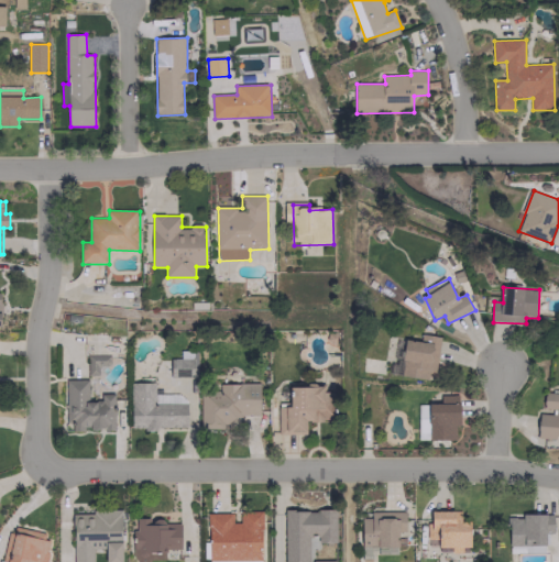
[(403,376),(430,381),(431,371),(438,372),(442,342),(408,337),(403,376)]
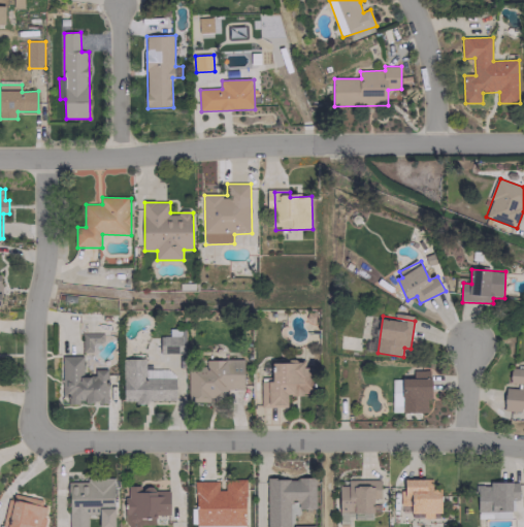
[(185,354),(185,330),(171,330),(171,336),(162,336),(162,355),(185,354)]
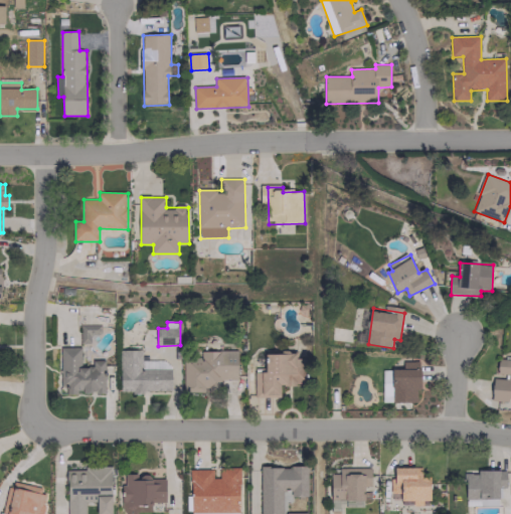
[(82,344),(96,343),(95,335),(103,334),(103,325),(81,325),(82,344)]
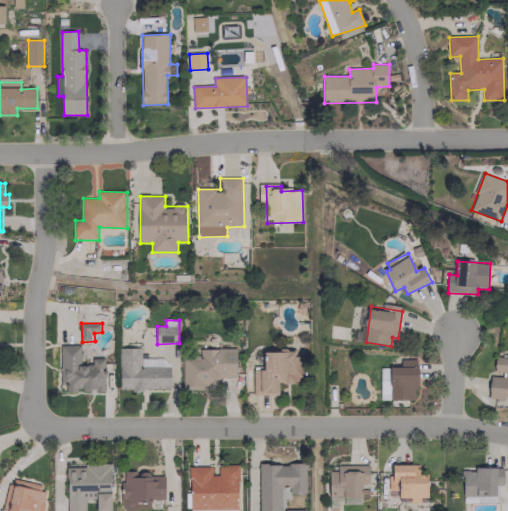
[(106,359),(93,359),(93,365),(82,365),(82,345),(62,345),(62,390),(106,390),(106,359)]
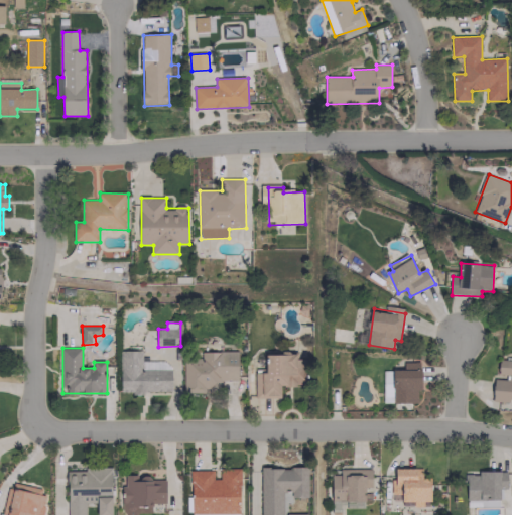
[(173,392),(173,362),(144,362),(144,351),(123,351),(123,392),(135,392),(135,393),(173,392)]
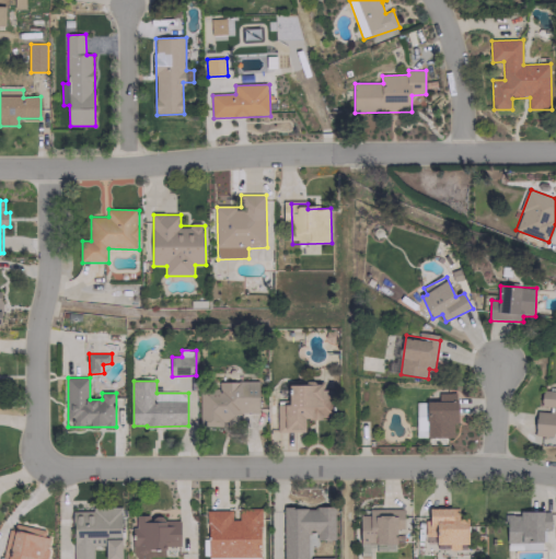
[(261,382),(221,382),(221,391),(203,391),(203,427),(226,427),(226,426),(242,426),(242,414),(261,414),(261,382)]
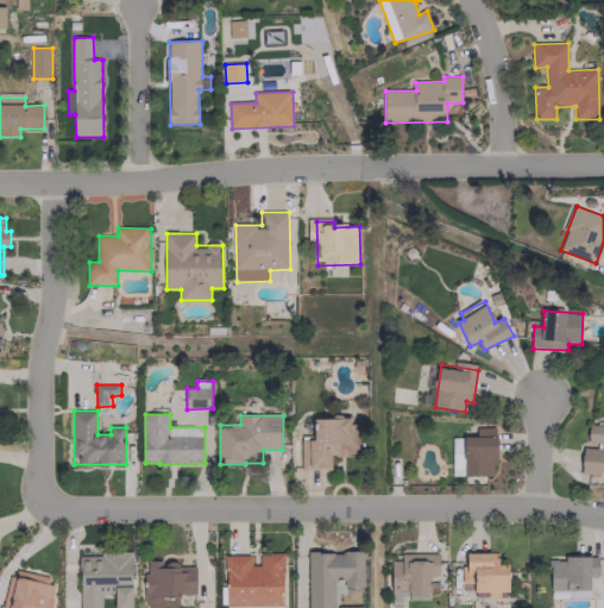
[(364,425),(351,425),(351,418),(315,419),(315,440),(302,440),(303,471),(333,470),(333,456),(364,455),(364,425)]
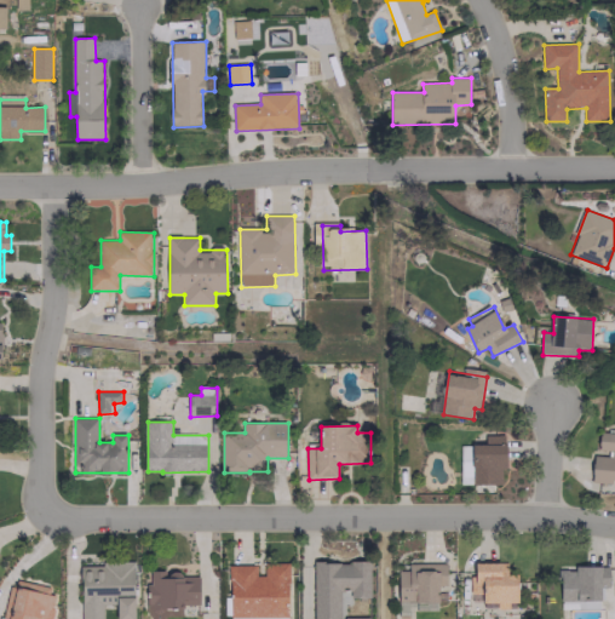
[(593,481),(614,482),(614,434),(601,433),(601,451),(611,451),(611,457),(595,456),(593,481)]
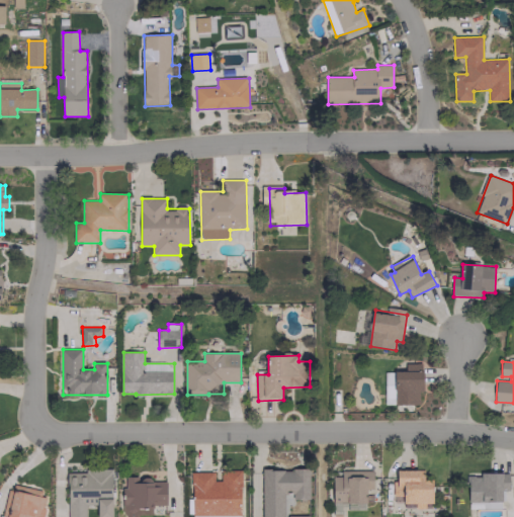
[(387,371),(387,405),(420,405),(420,393),(424,393),(424,364),(407,364),(407,372),(387,371)]
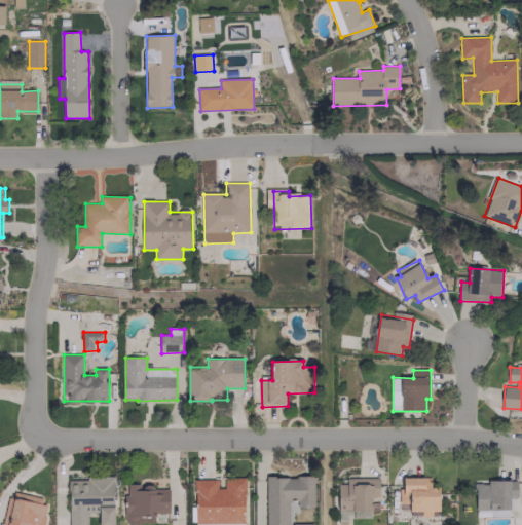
[(290,524),(290,501),(299,501),(299,508),(315,508),(317,478),(268,477),(267,524),(290,524)]
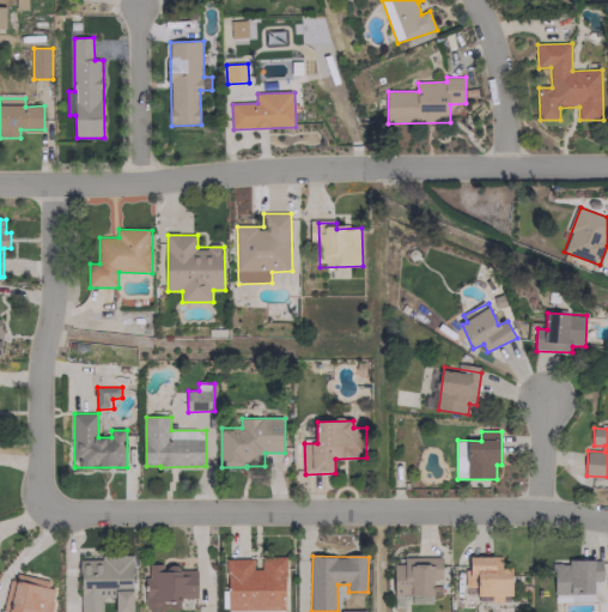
[(103,611),(104,599),(116,598),(116,611),(134,611),(134,557),(81,558),(83,611),(103,611)]
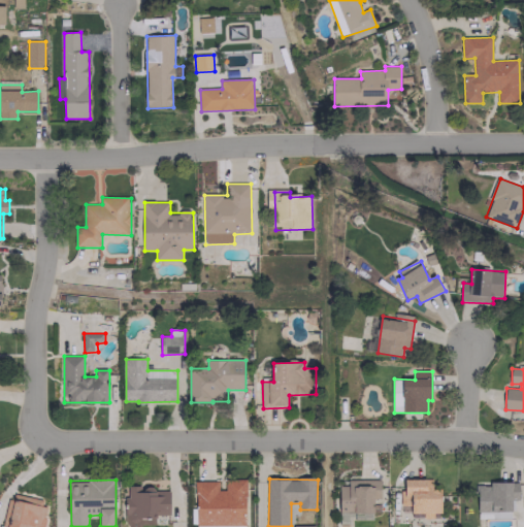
[(383,498),(382,480),(350,481),(350,486),(340,486),(340,525),(352,524),(352,520),(375,520),(374,498),(383,498)]
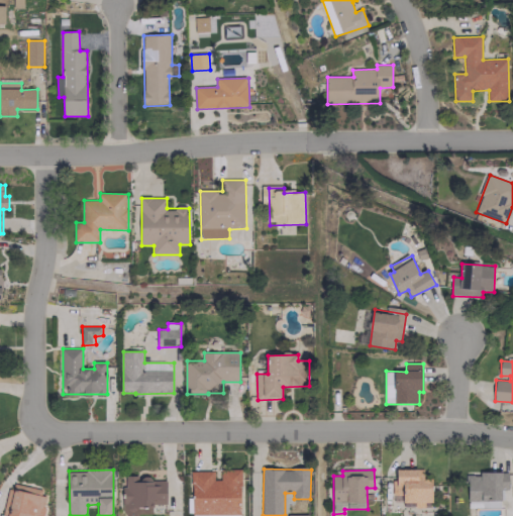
[(433,480),(424,480),(424,471),(395,470),(395,495),(404,495),(404,508),(425,508),(425,502),(432,502),(433,480)]
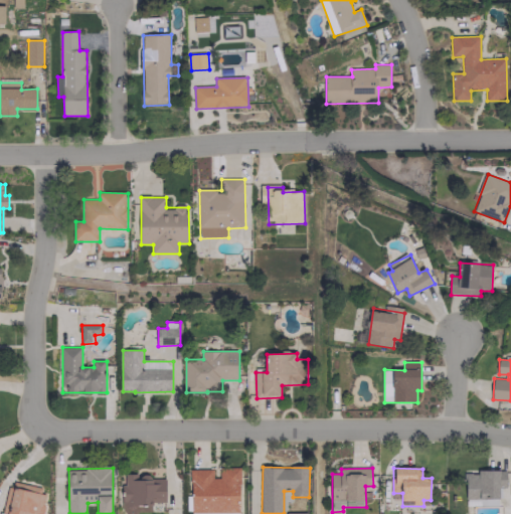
[(241,469),(221,469),(221,479),(214,479),(214,470),(193,470),(193,513),(241,513),(241,469)]
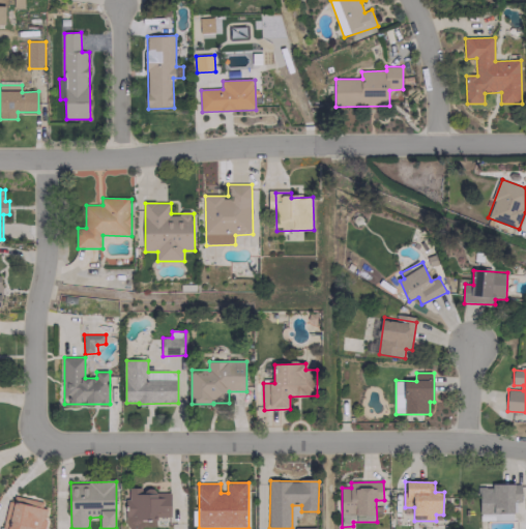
[(480,488),(480,521),(515,520),(514,502),(522,502),(522,483),(493,485),(493,488),(480,488)]
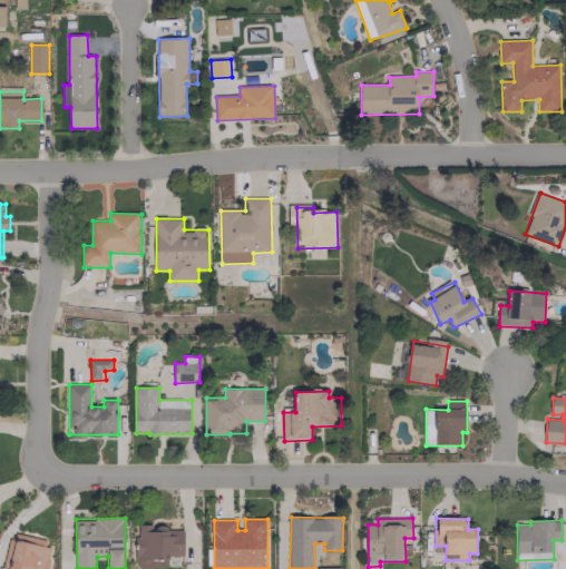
[(185,527),(137,528),(138,568),(169,568),(169,557),(185,557),(185,527)]
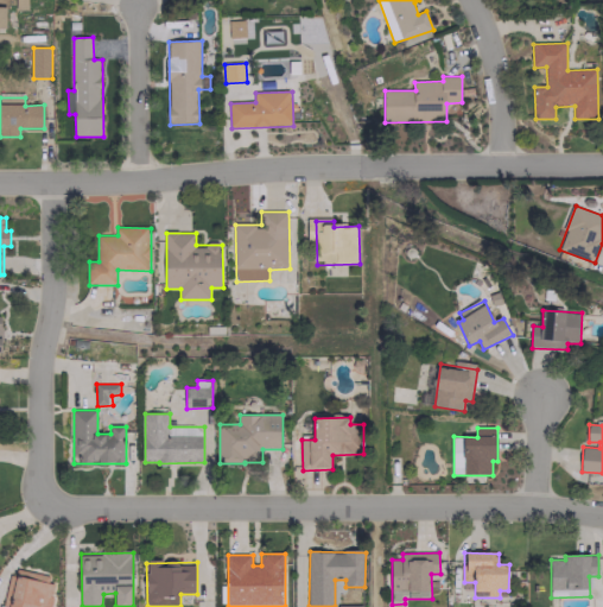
[(50,606),(57,577),(14,569),(5,606),(50,606)]
